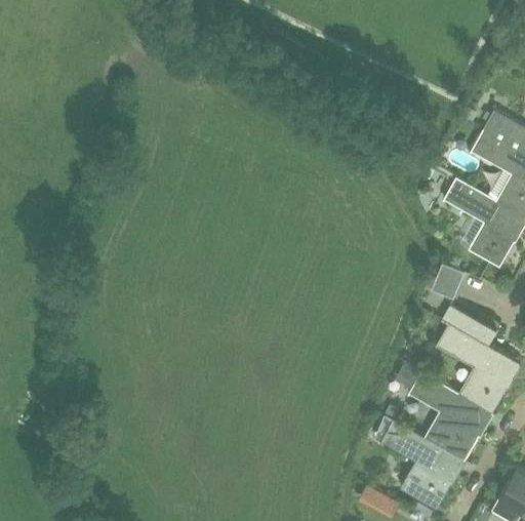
[(524,128),(495,112),(484,131),(524,154),(524,128)]
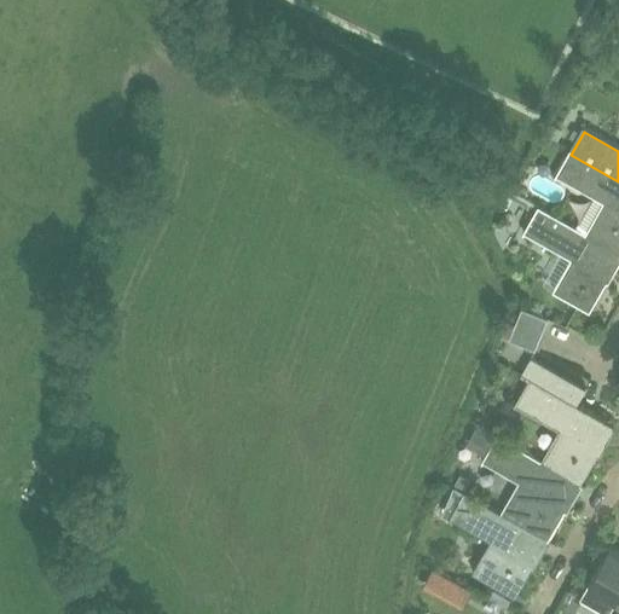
[(602,207),(585,237),(618,255),(618,181),(571,155),(556,181),(602,207)]
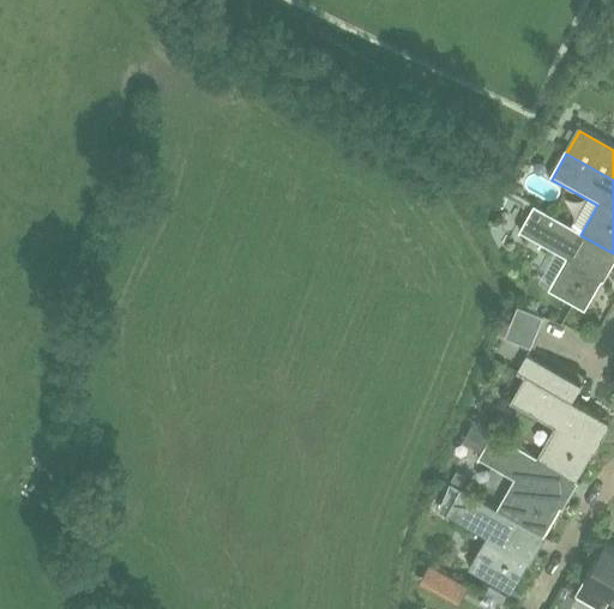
[(585,313),(613,261),(613,253),(581,235),(535,209),(519,235),(566,261),(548,293),(585,313)]
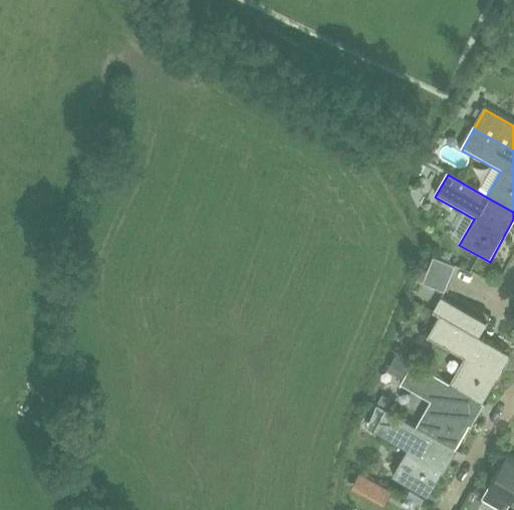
[(450,280),(455,267),(433,259),(428,272),(450,280)]
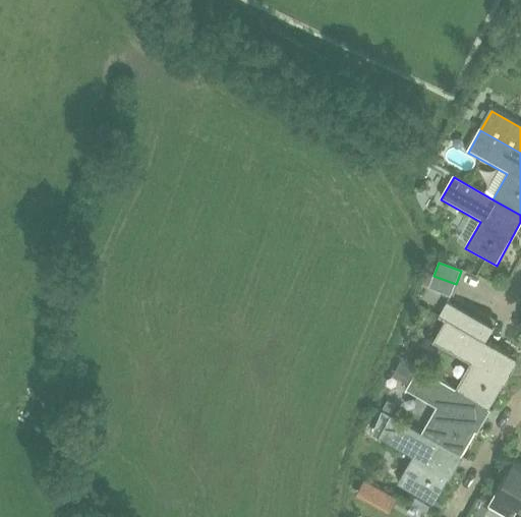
[(429,287),(428,289),(451,298),(456,284),(433,276),(429,287)]
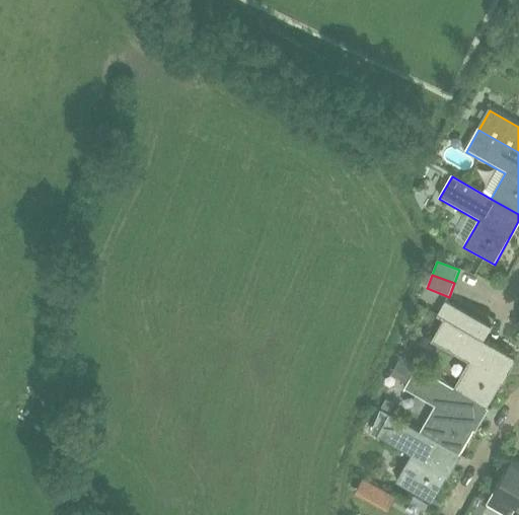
[(484,343),(491,328),(445,302),(437,316),(444,320),(431,343),(473,368),(459,393),(486,409),(514,360),(484,343)]
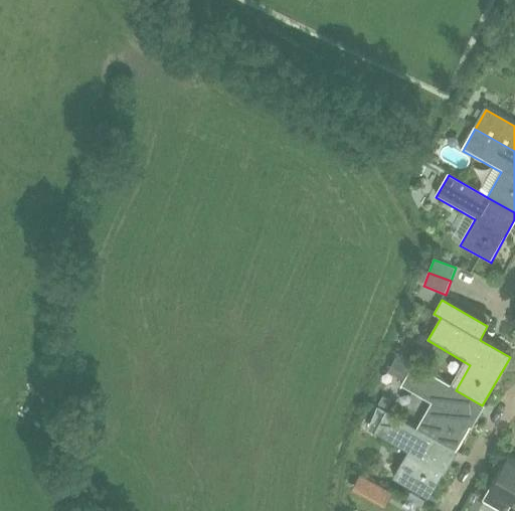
[(433,403),(416,431),(428,438),(455,453),(482,405),(456,390),(413,365),(402,385),(433,403)]
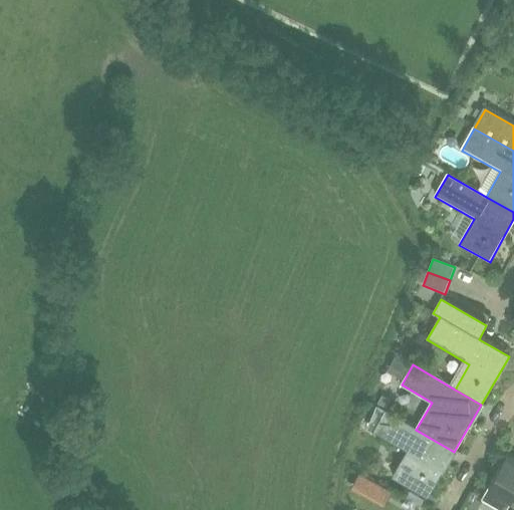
[(376,408),(384,412),(390,404),(381,399),(376,408)]
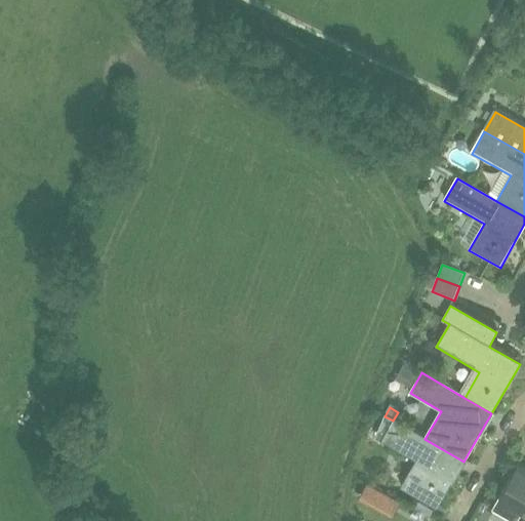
[(377,442),(414,464),(400,489),(436,510),(463,462),(437,446),(385,416),(374,440),(377,442)]
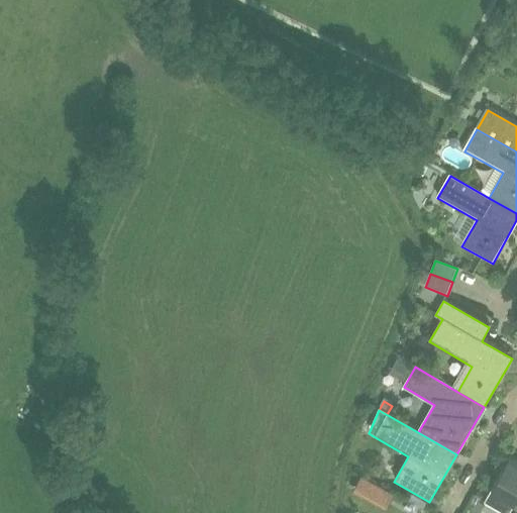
[(483,503),(500,512),(509,512),(516,498),(516,465),(508,460),(483,503)]
